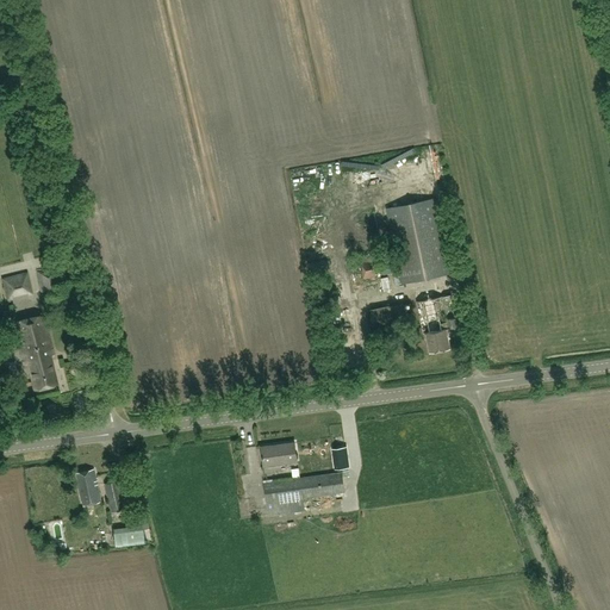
[(393,257),(380,260),(384,275),(393,273),(400,272),(403,284),(449,273),(434,199),(387,210),(400,269),(396,271),(393,257)]
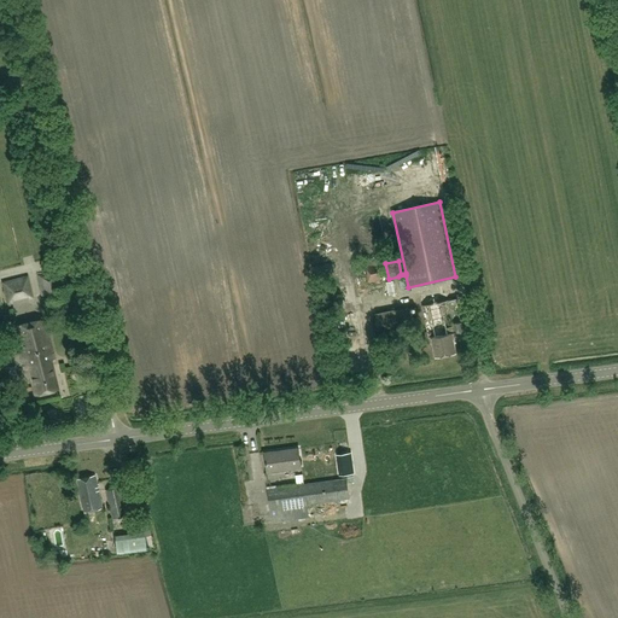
[(377,248),(367,249),(368,261),(378,260),(377,248)]
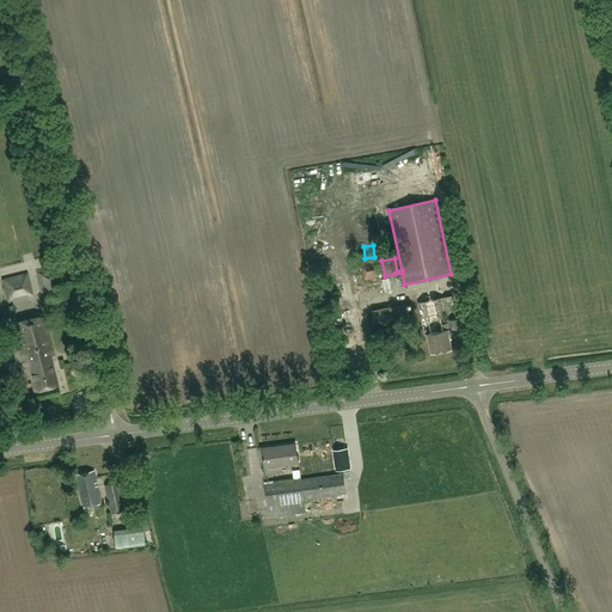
[(379,257),(360,262),(365,280),(384,275),(379,257)]
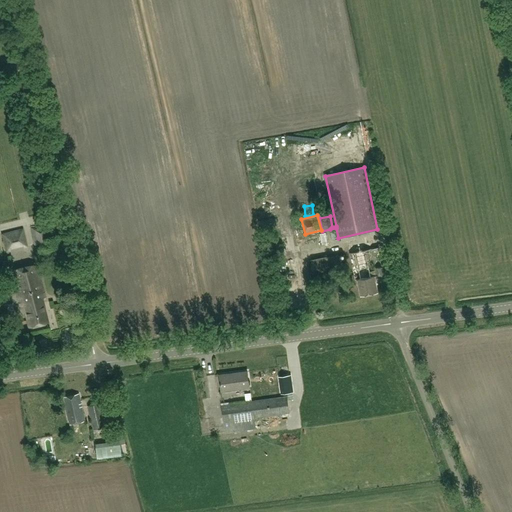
[(31,228),(35,245),(49,242),(46,225),(31,228)]
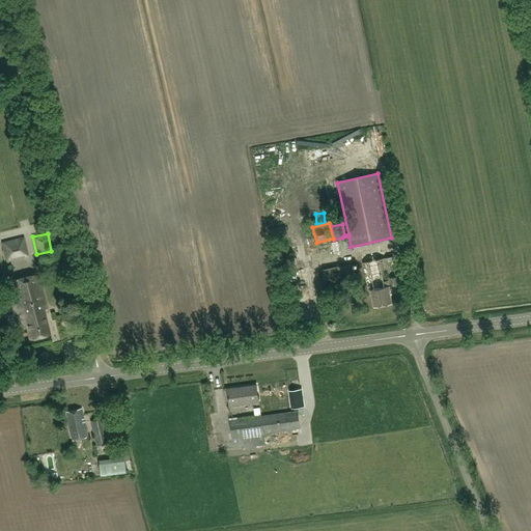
[(24,257),(29,256),(24,236),(1,243),(6,262),(10,261),(10,258),(24,255),(24,257)]
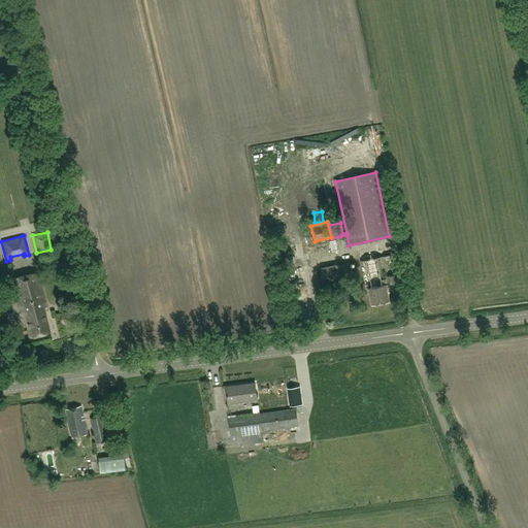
[(18,256),(18,267),(34,268),(34,257),(18,256)]
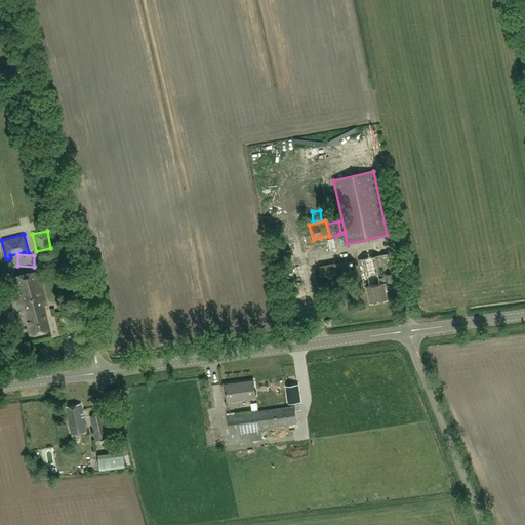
[(46,306),(37,271),(11,278),(23,322),(26,321),(30,335),(49,330),(43,306),(46,306)]
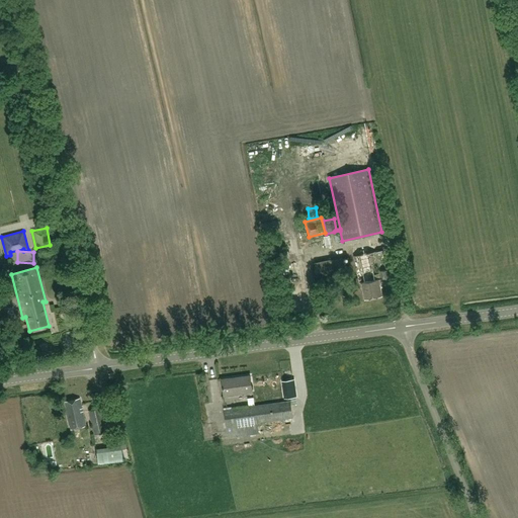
[(378,280),(361,283),(362,284),(365,299),(382,295),(378,280)]
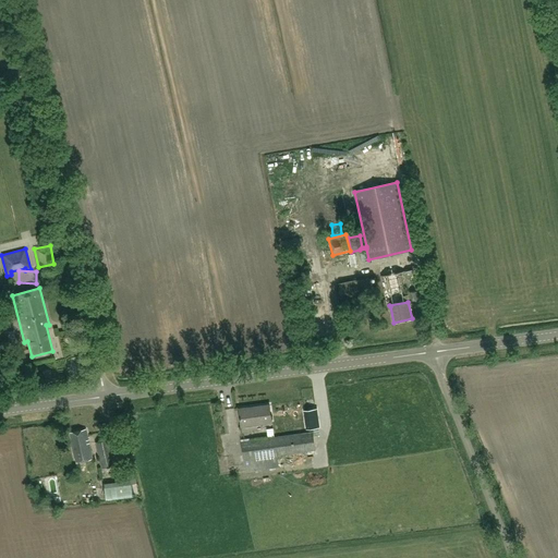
[(241,426),(271,423),(269,405),(239,409),(241,426)]
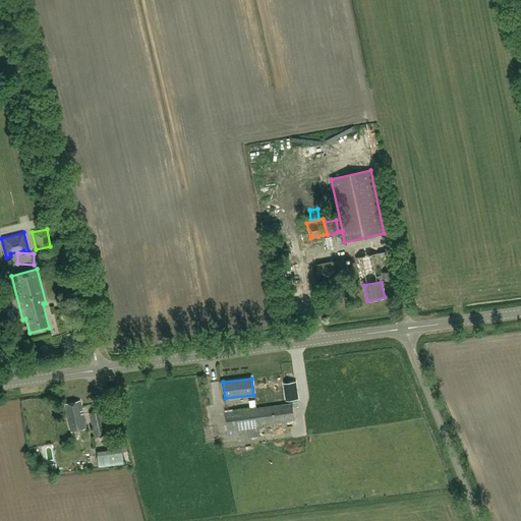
[(286,401),(297,399),(294,383),(284,384),(286,401)]
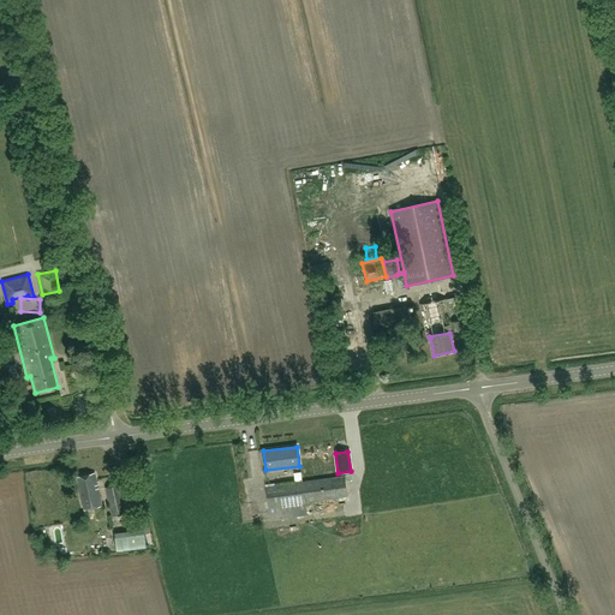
[(102,506),(94,472),(76,477),(84,509),(102,506)]
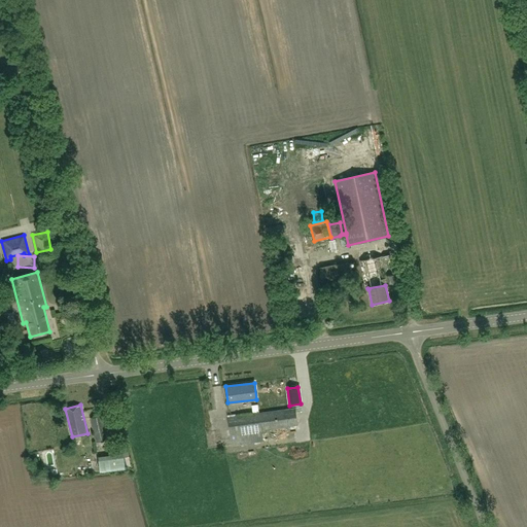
[(229,417),(232,445),(262,441),(261,430),(297,425),(295,408),(229,417)]
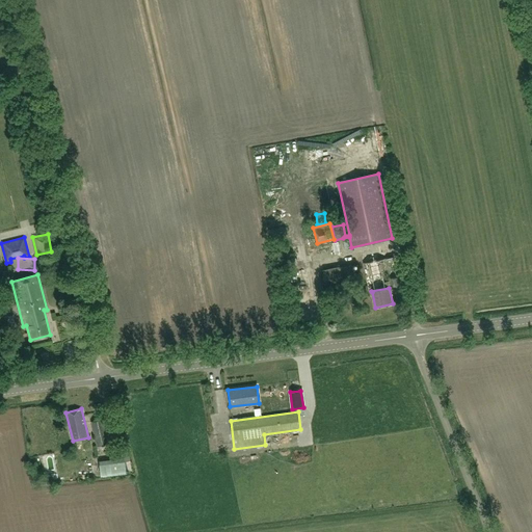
[(102,420),(91,422),(97,447),(108,444),(102,420)]
